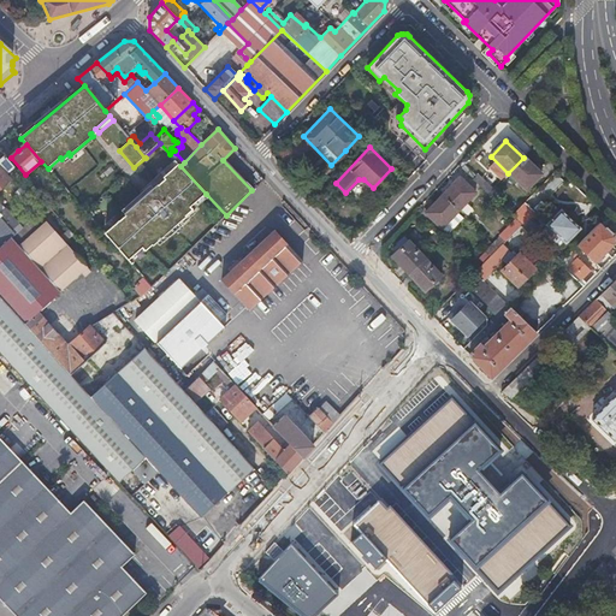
[(0,213),(5,209),(0,203),(0,189),(19,173),(5,157),(0,160),(0,213)]
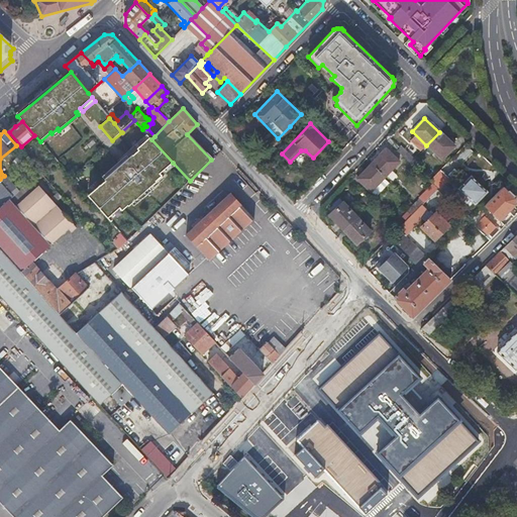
[(439,132),(426,145),(441,160),(453,146),(439,132)]
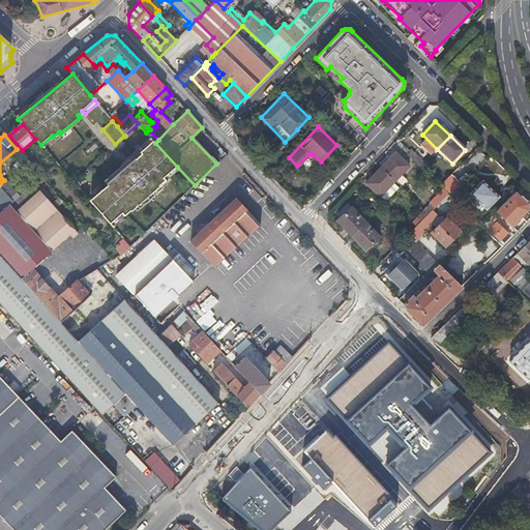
[(158,183),(177,167),(155,143),(153,141),(141,152),(143,154),(137,159),(137,158),(108,184),(110,185),(104,190),(104,189),(91,201),(110,223),(122,212),(124,214),(130,209),(130,210),(158,184),(158,183)]
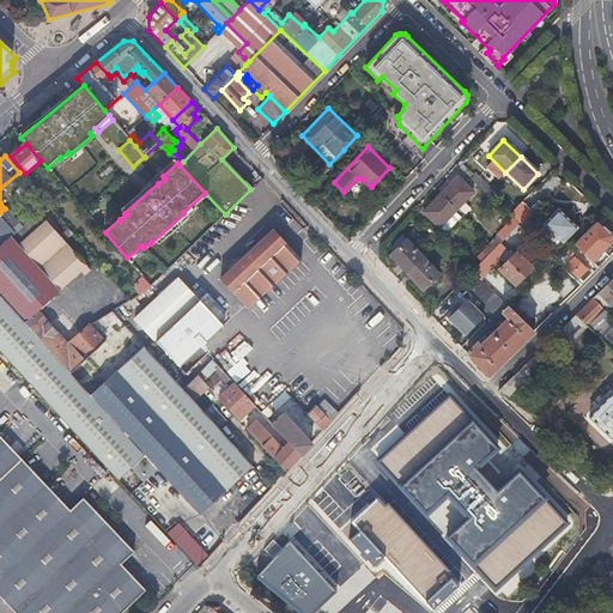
[(471,178),(485,193),(491,188),(475,173),(471,178)]
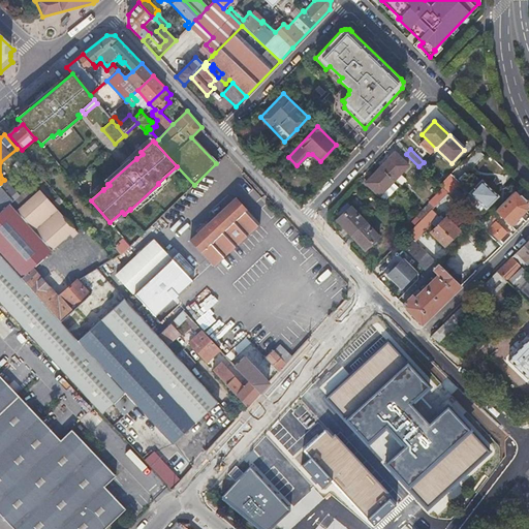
[(380,168),(393,181),(407,165),(395,153),(380,168)]
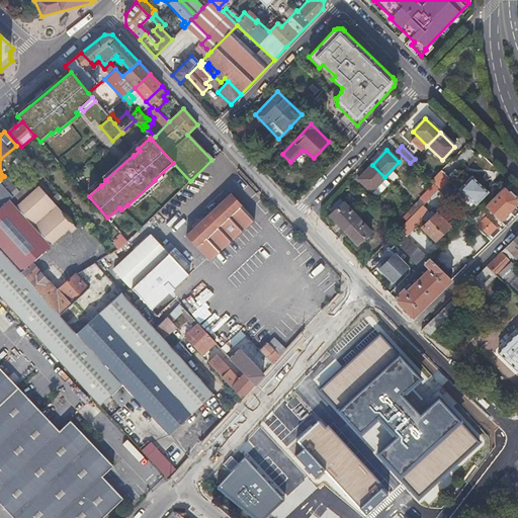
[(410,163),(416,169),(421,164),(415,159),(410,163)]
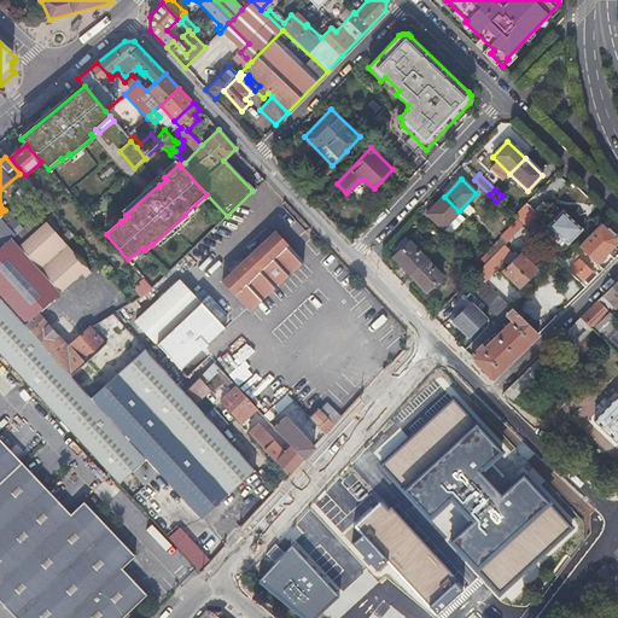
[(442,228),(459,211),(444,197),(427,214),(442,228)]
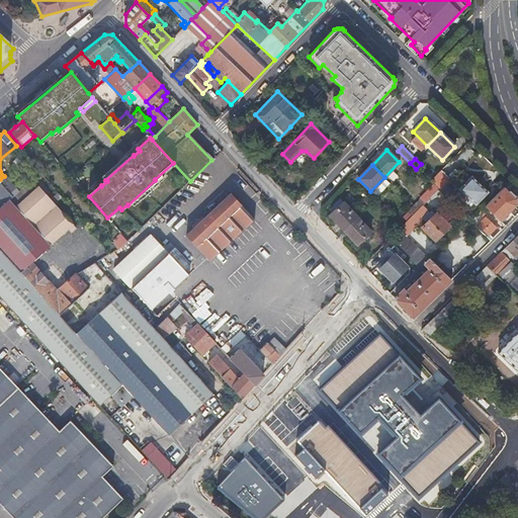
[(429,182),(438,190),(439,191),(445,185),(451,180),(441,169),(429,182)]
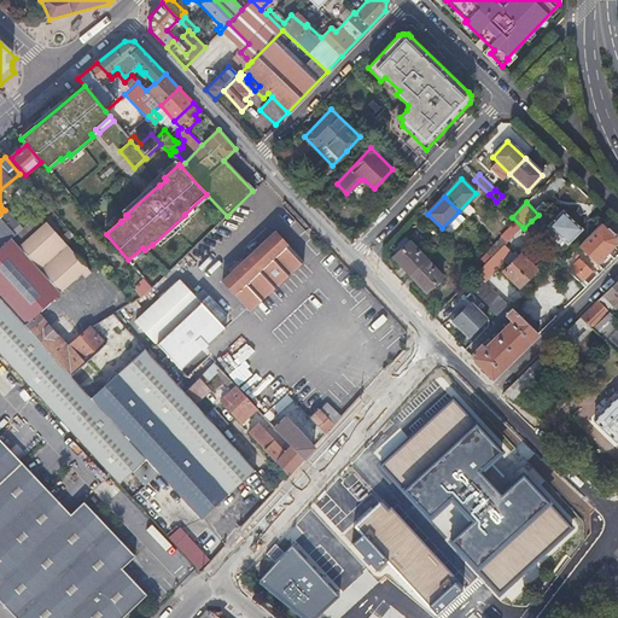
[(572,213),(570,215),(569,216),(563,211),(561,213),(554,207),(548,214),(554,220),(548,226),(567,245),(582,231),(575,222),(576,220),(577,216),(572,213)]
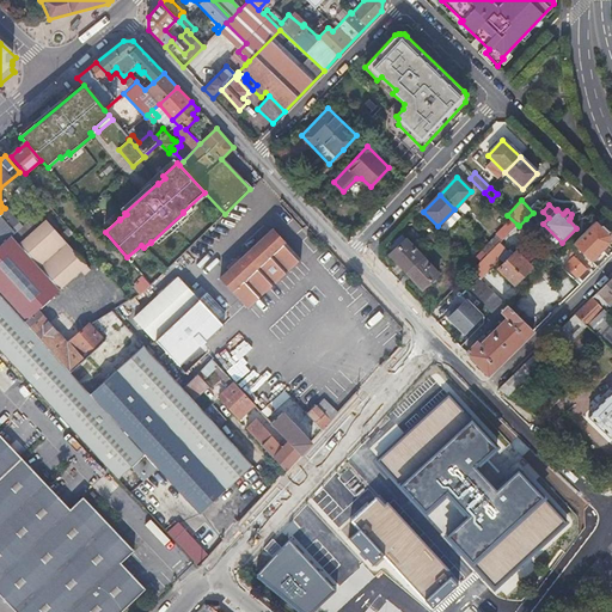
[(0,212),(0,243),(2,246),(0,248),(0,293),(71,371),(105,338),(99,334),(92,325),(69,346),(38,312),(81,271),(85,276),(90,271),(86,268),(87,267),(40,213),(16,233),(12,228),(18,222),(5,208),(0,212)]
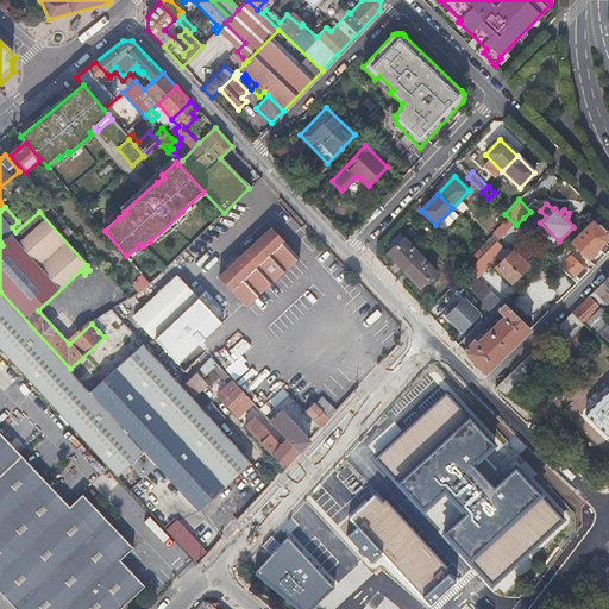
[(598,239),(608,228),(608,224),(600,214),(586,227),(592,232),(598,239)]
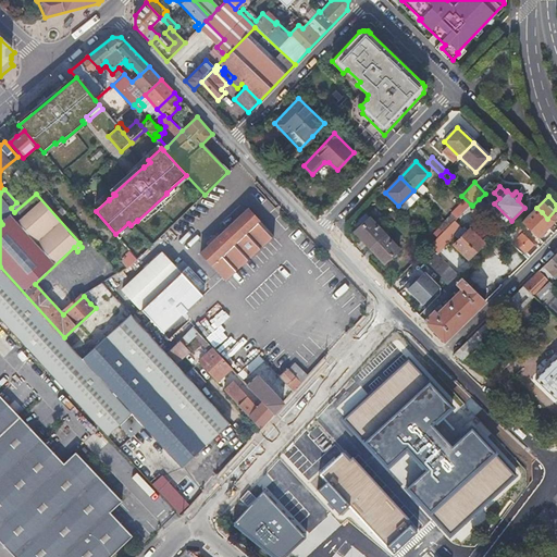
[(483,203),(479,199),(472,206),(477,210),(483,203)]
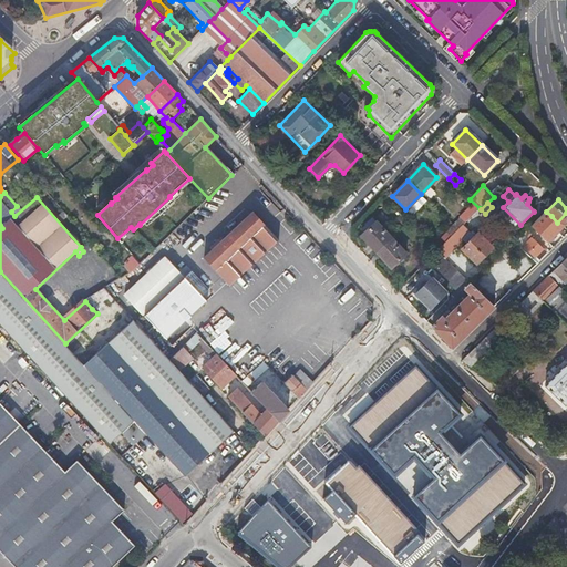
[(204,257),(229,286),(279,238),(254,210),(204,257)]
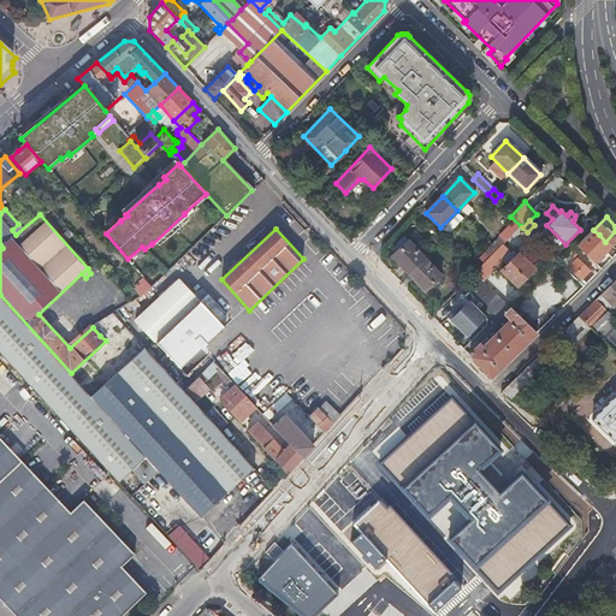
[(600,271),(604,267),(608,264),(588,242),(593,238),(594,241),(599,235),(593,230),(578,246),(600,271)]
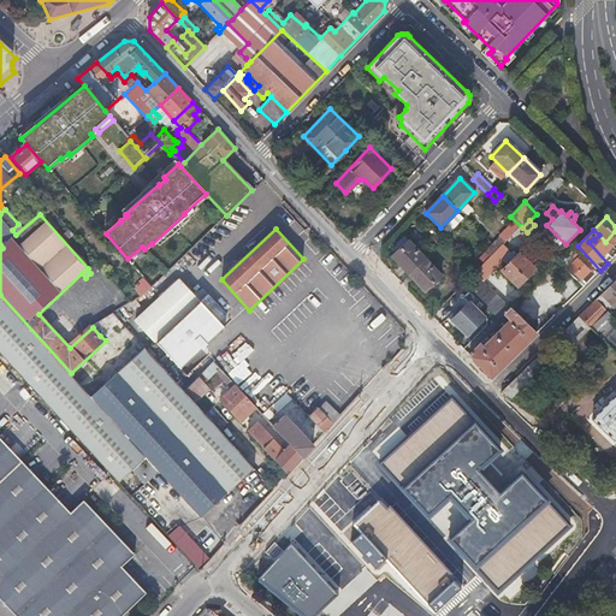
[(491,244),(497,249),(508,237),(503,232),(491,244)]
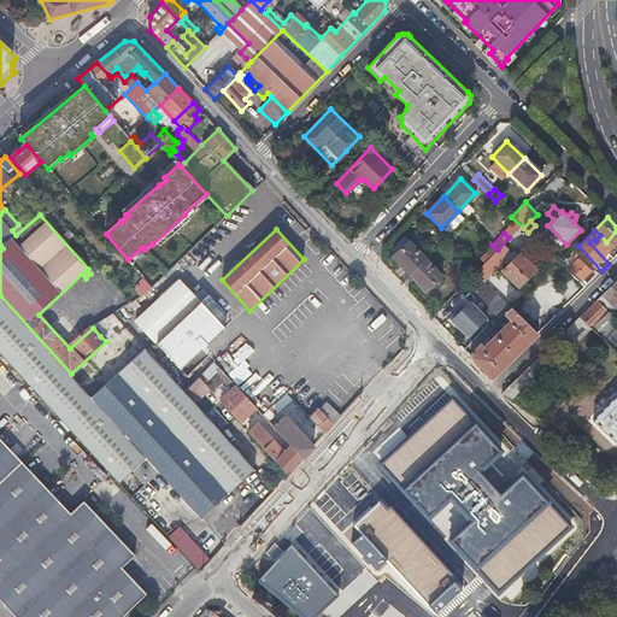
[(409,274),(425,258),(409,240),(393,256),(409,274)]
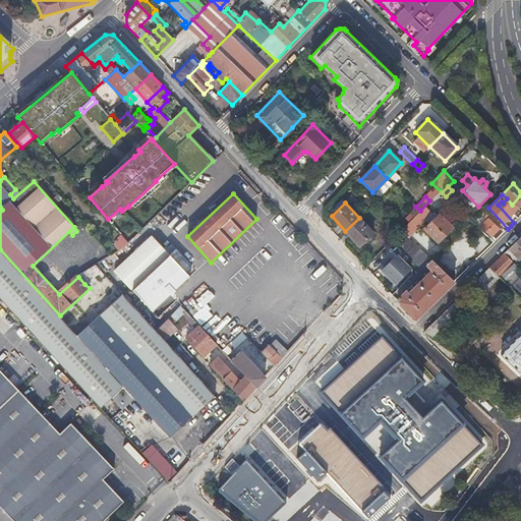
[(407,216),(411,220),(420,211),(415,207),(407,216)]
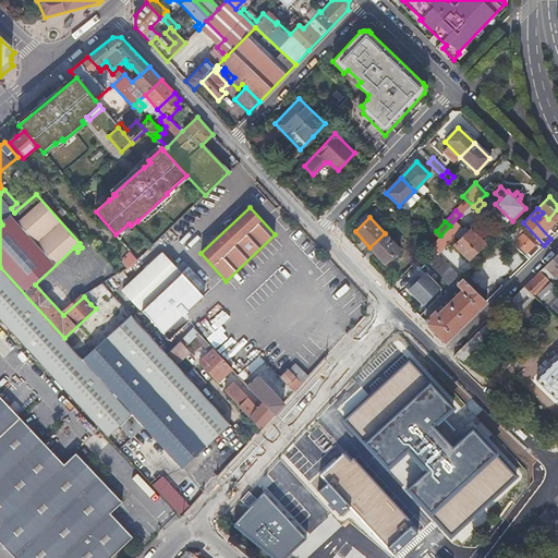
[(466,233),(463,231),(461,229),(455,235),(459,240),(455,245),(469,258),(484,243),(470,230),(466,233)]
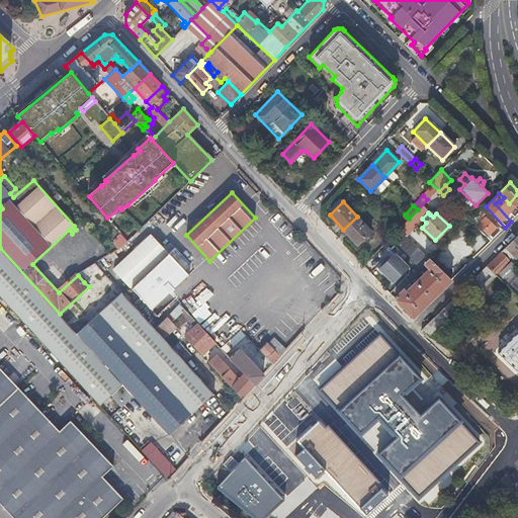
[(371,231),(357,217),(343,230),(357,244),(371,231)]
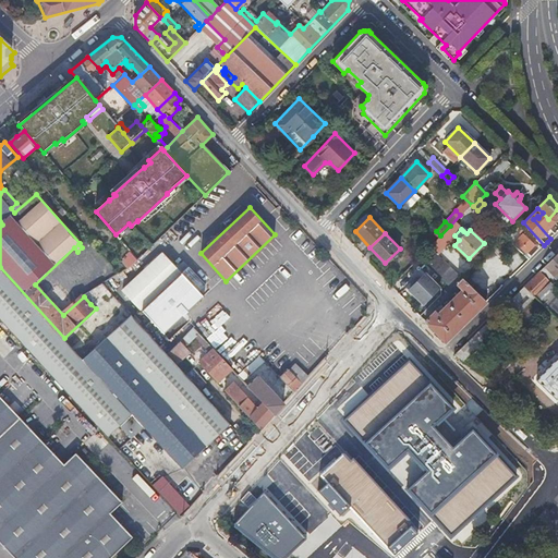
[(513,243),(521,251),(529,257),(536,250),(521,234),(513,243)]
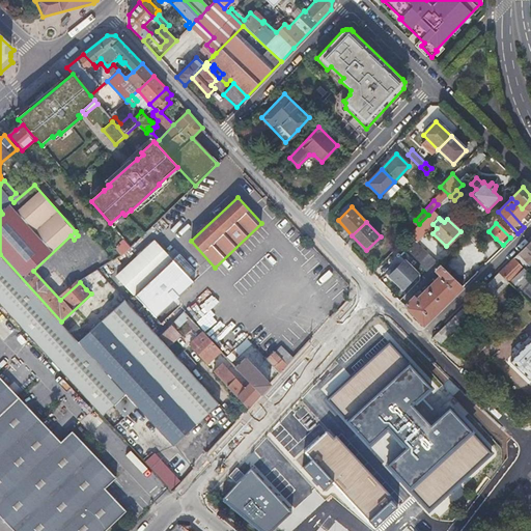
[(423,231),(417,226),(409,234),(415,240),(423,231)]
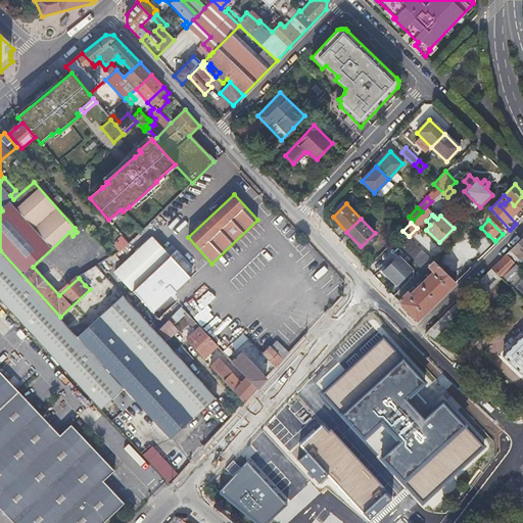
[(410,257),(414,262),(423,250),(409,236),(402,231),(397,236),(392,241),(408,255),(410,257)]
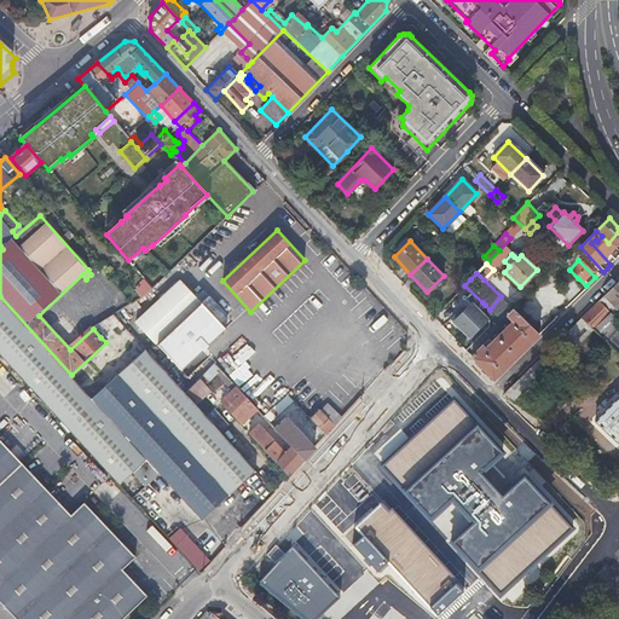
[(219,323),(226,316),(208,295),(201,301),(181,279),(137,320),(184,372),(227,333),(219,323)]
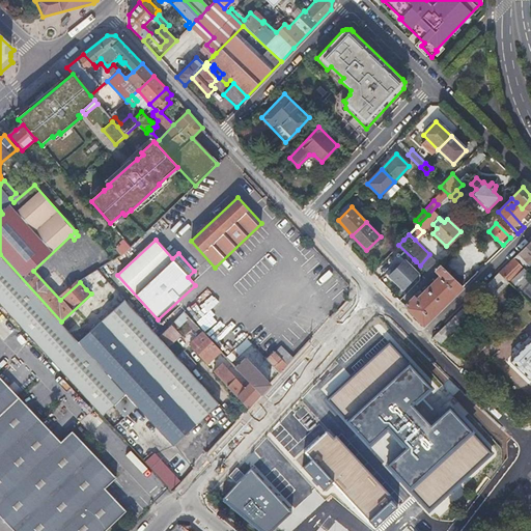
[(515,289),(523,283),(529,277),(523,271),(530,262),(530,242),(499,273),(509,283),(515,289)]
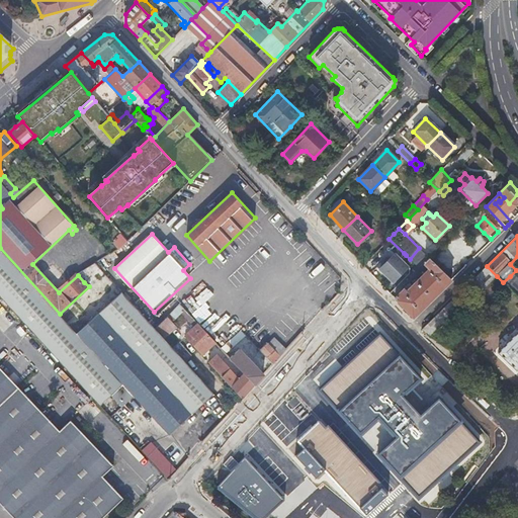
[(424,244),(419,248),(429,258),(433,254),(424,244)]
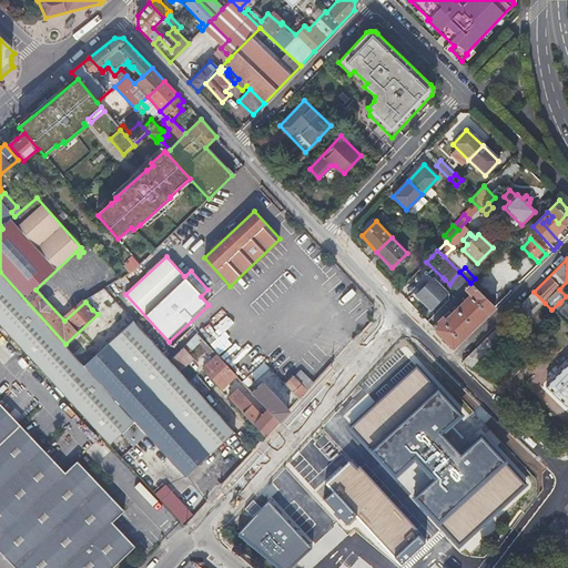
[(175,469),(182,477),(184,475),(186,477),(235,433),(180,371),(171,362),(133,321),(118,335),(98,314),(66,344),(0,272),(0,324),(110,444),(123,432),(135,445),(148,435),(150,436),(137,448),(150,463),(162,450),(178,467),(175,469)]
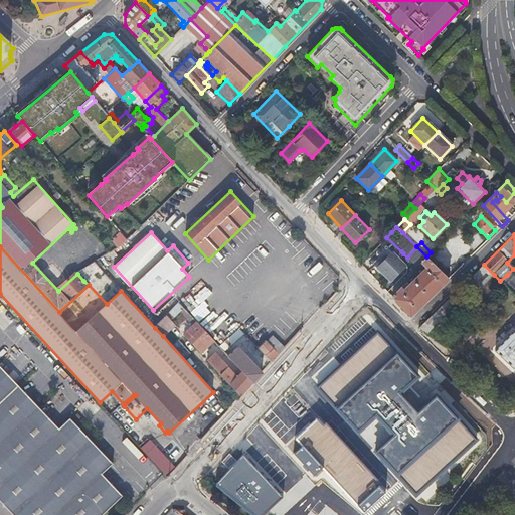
[(416,267),(421,262),(427,269),(415,281),(414,280),(409,285),(403,289),(401,287),(392,296),(401,307),(409,316),(448,279),(426,256),(416,246),(407,258),(411,262),(416,267)]
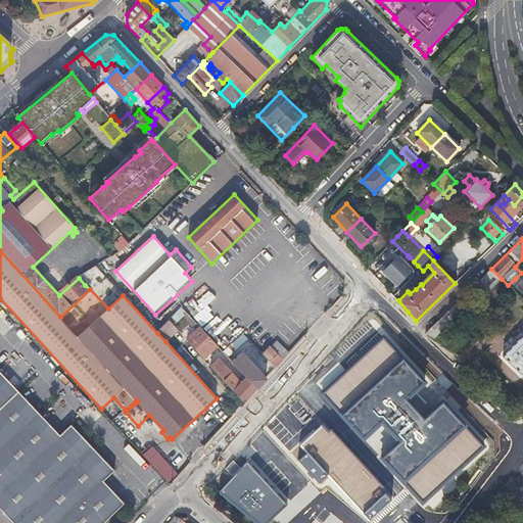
[(396,285),(411,271),(405,265),(406,264),(405,263),(399,256),(383,272),(396,285)]
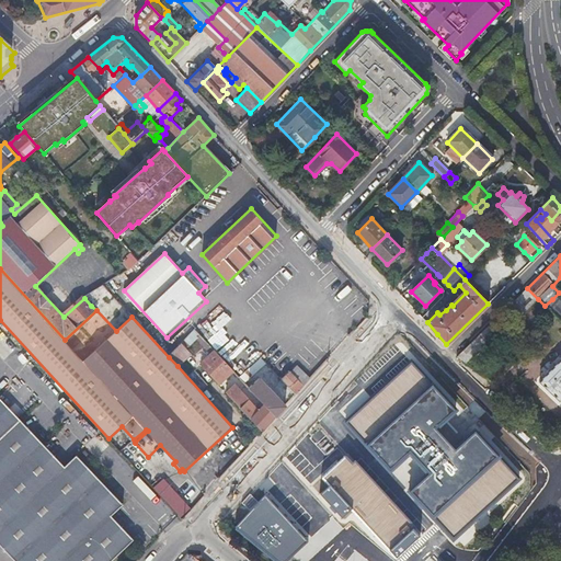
[(436,279),(434,282),(435,283),(442,289),(443,290),(448,285),(444,281),(439,276),(436,279)]
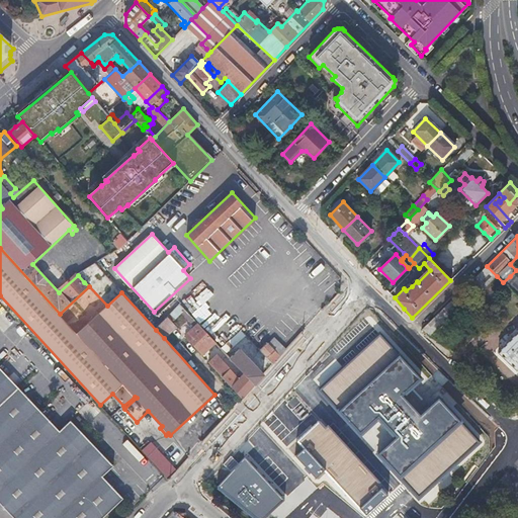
[(78,275),(84,282),(101,270),(95,263),(78,275)]
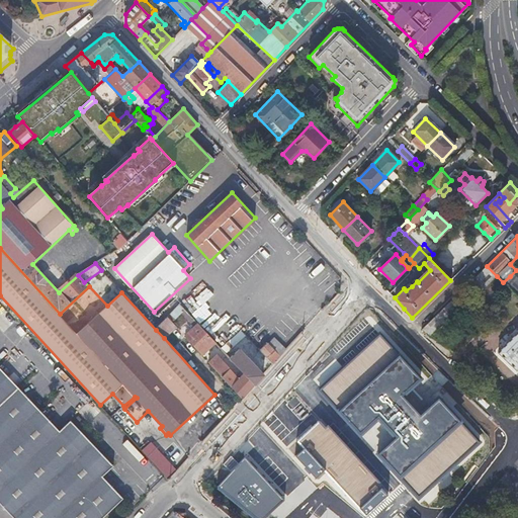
[(478,295),(497,276),(487,266),(464,287),(470,294),(478,295)]
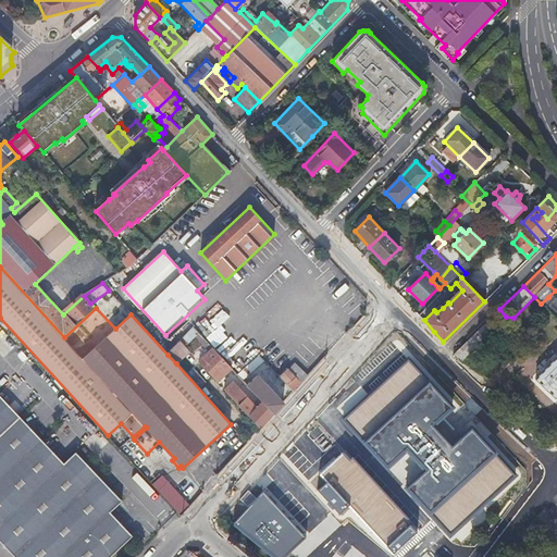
[(556,306),(548,297),(541,304),(556,319),(556,306)]
